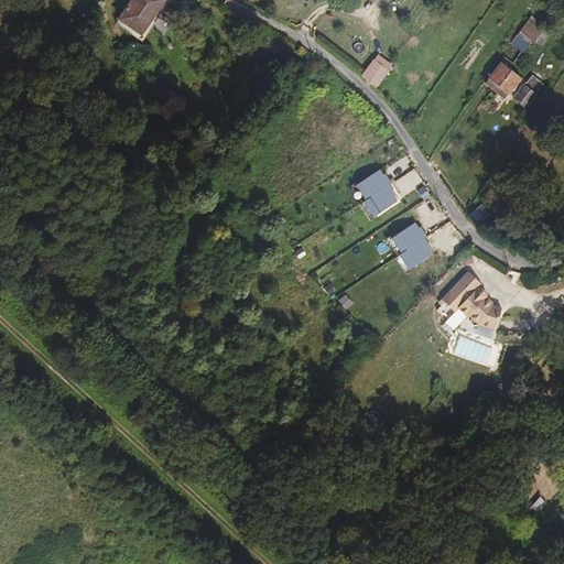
[(130,0),(117,18),(137,33),(162,0),(130,0)]
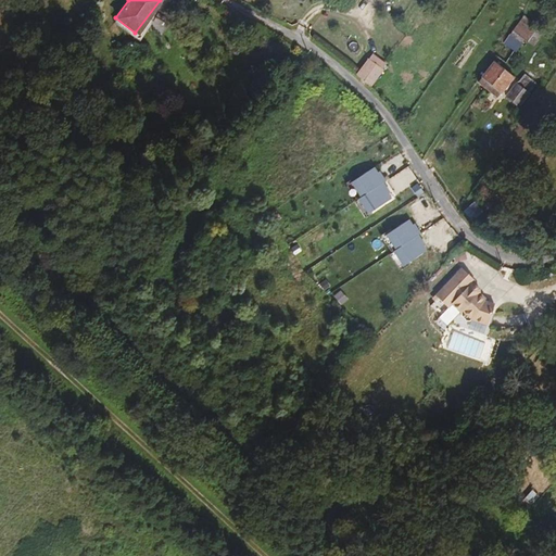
[(143,32),(153,39),(166,22),(158,14),(143,32)]
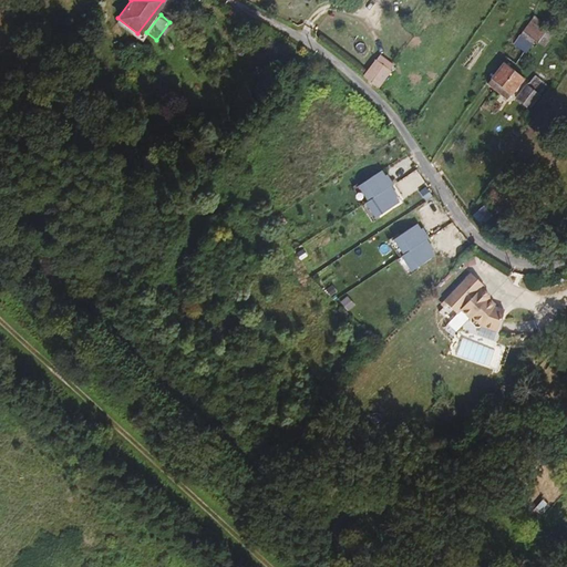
[(546,33),(549,29),(534,17),(504,57),(516,65),(535,41),(538,43),(546,33)]
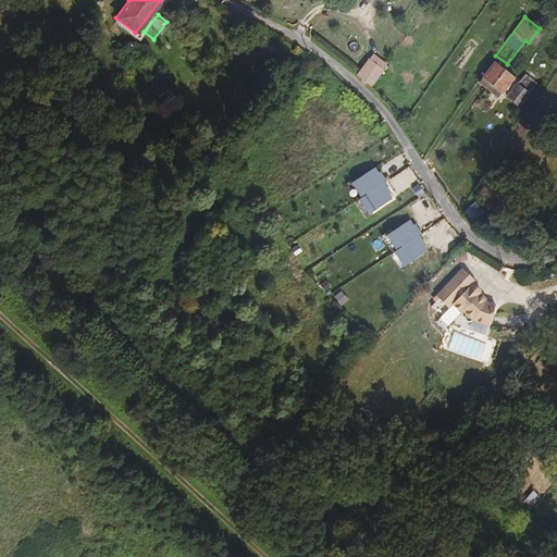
[(540,35),(536,33),(529,42),(535,47),(542,37),(540,35)]
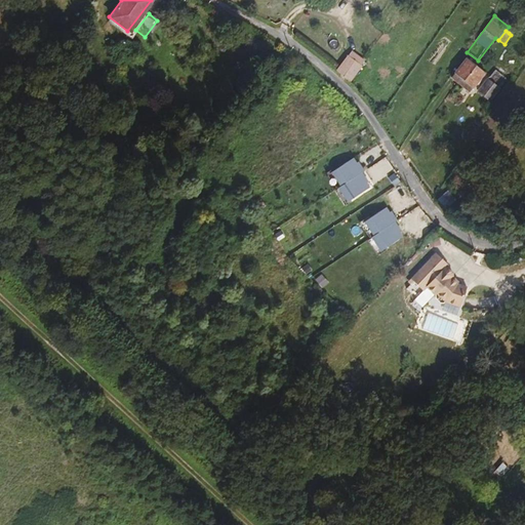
[(348,56),(338,69),(337,72),(350,82),(361,67),(348,56)]
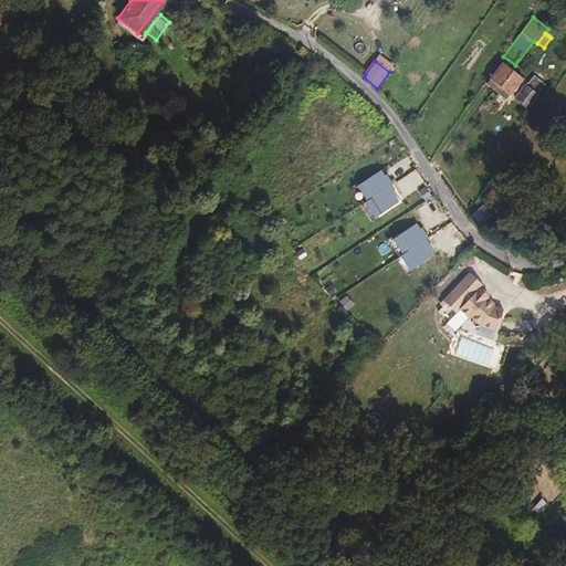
[(491,80),(510,94),(523,79),(502,63),(490,77),(491,80)]
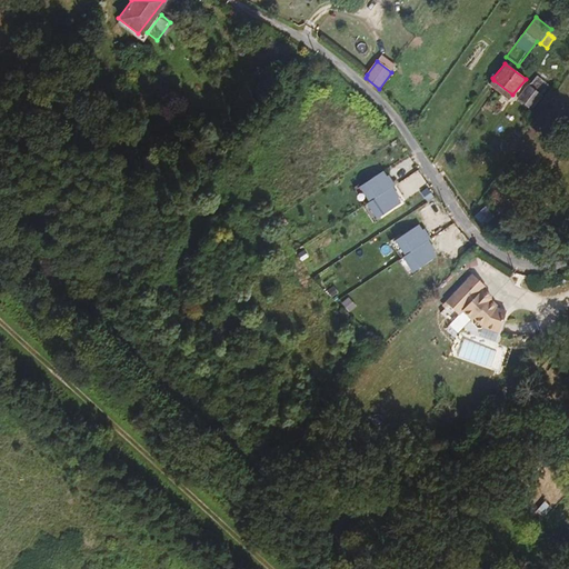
[(537,76),(529,86),(541,95),(548,86),(537,76)]
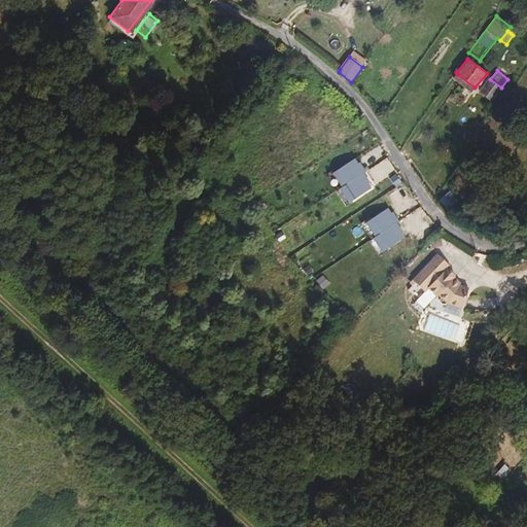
[(470,93),(475,88),(457,74),(453,79),(470,93)]
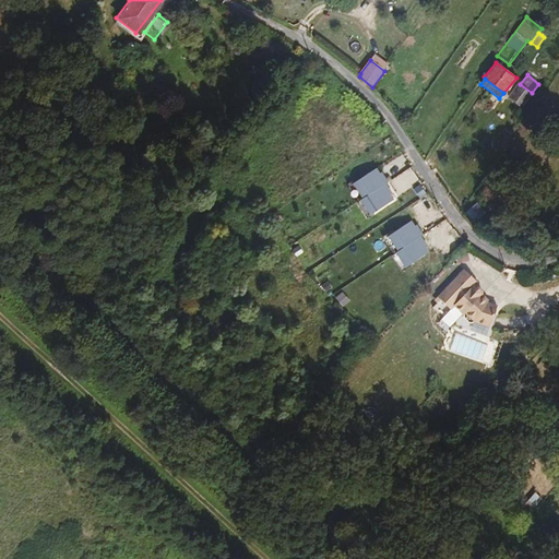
[(532,93),(520,84),(519,84),(508,97),(521,108),(532,94),(532,93)]
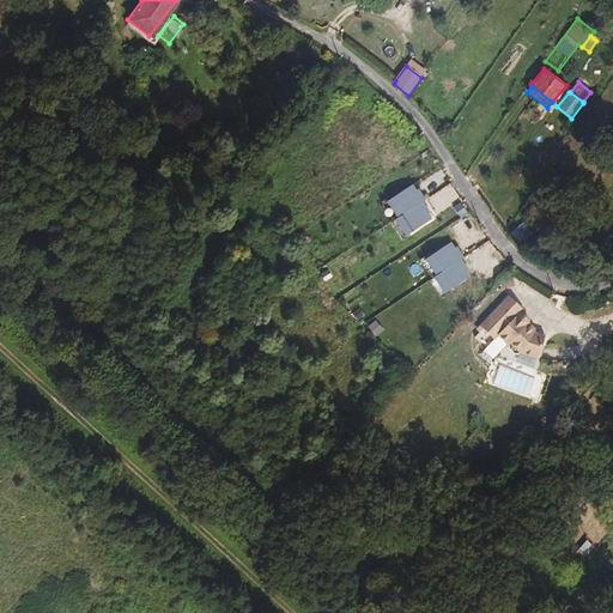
[(390,198),(401,213),(420,200),(423,199),(411,183),(394,195),(390,198)]
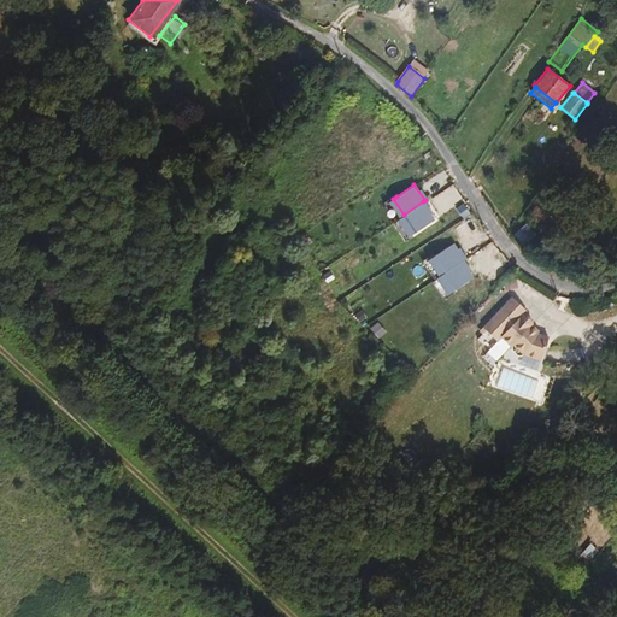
[(393,199),(397,197),(395,195),(385,203),(397,221),(401,217),(404,215),(393,199)]
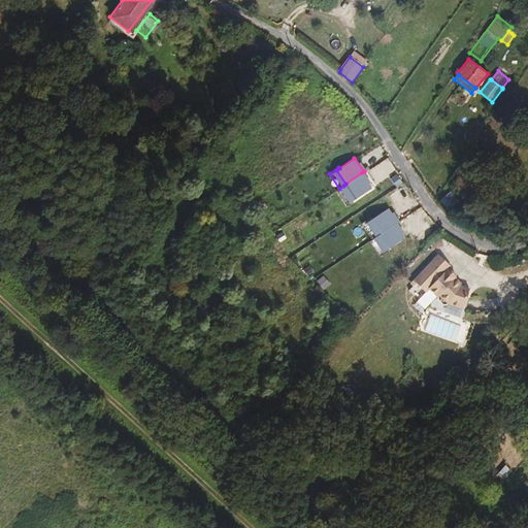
[(371,187),(362,172),(345,184),(343,186),(344,187),(354,199),(357,197),(371,187)]
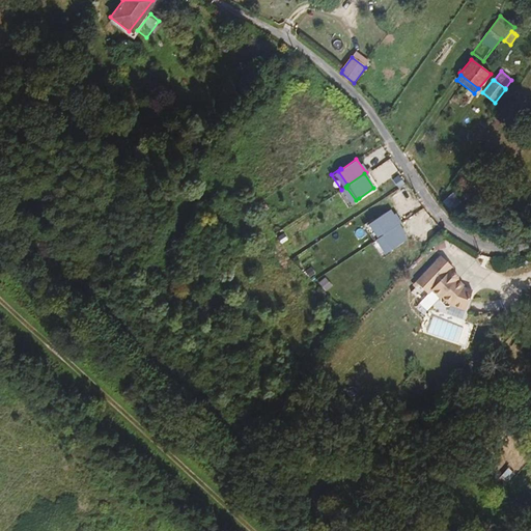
[(442,200),(455,215),(470,201),(456,187),(442,200)]
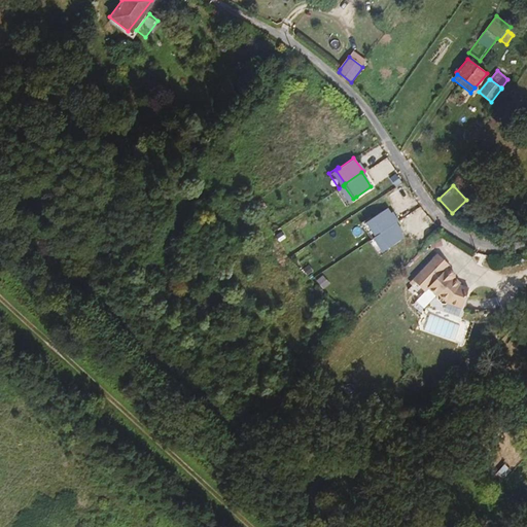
[(353,199),(344,186),(338,190),(348,205),(358,198),(356,197),(353,199)]
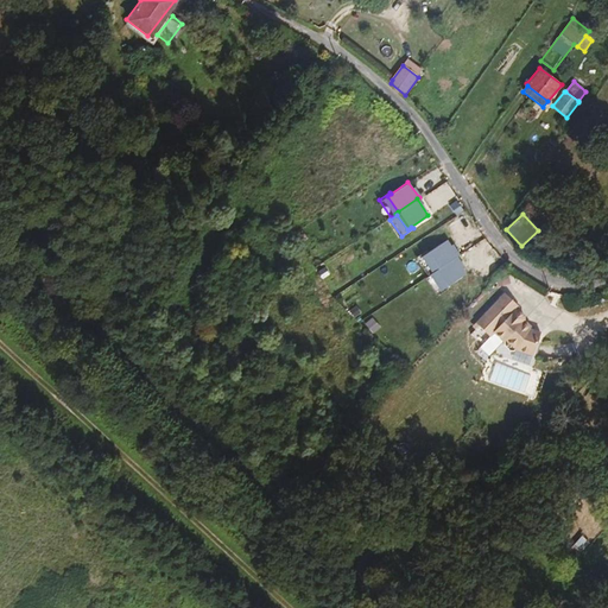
[(457,255),(447,240),(430,251),(425,254),(436,270),(437,270),(455,258),(457,255)]
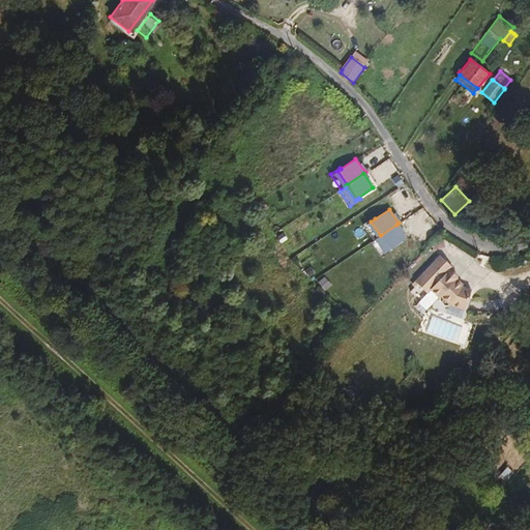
[(374,239),(380,235),(371,222),(375,218),(374,217),(363,224),(374,239)]
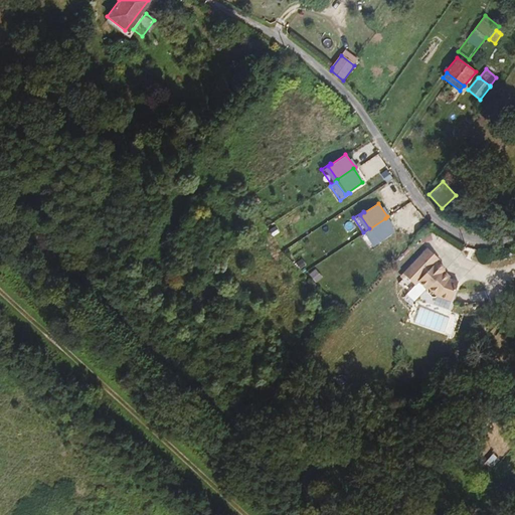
[(394,231),(385,218),(370,228),(367,230),(368,230),(377,243),(380,241),(394,231)]
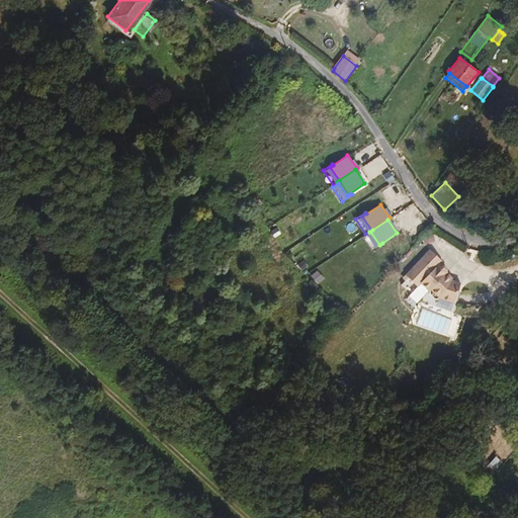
[(379,245),(370,232),(363,237),(373,251),(383,245),(382,243),(379,245)]
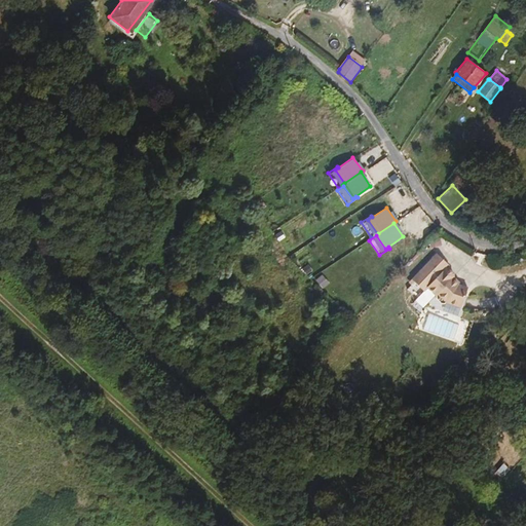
[(445,269),(449,266),(437,255),(413,279),(423,292),(427,287),(441,302),(461,308),(471,288),(454,283),(453,275),(445,269)]
